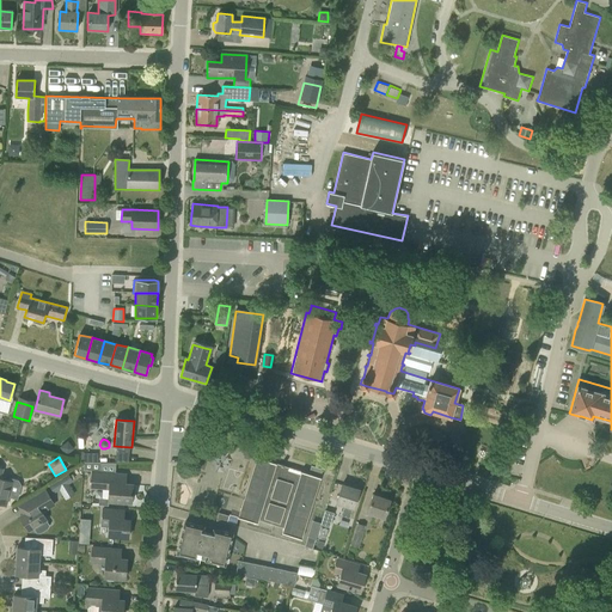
[(281,465),(256,457),(238,518),(257,524),(258,520),(282,527),(281,532),(301,539),(320,477),(308,473),(285,466),(285,465),(281,464),(281,465)]
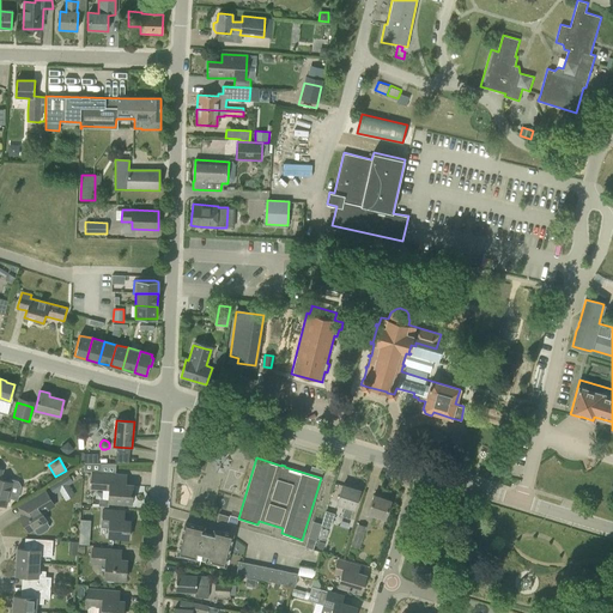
[(309,474),(321,478),(323,469),(311,466),(309,474)]
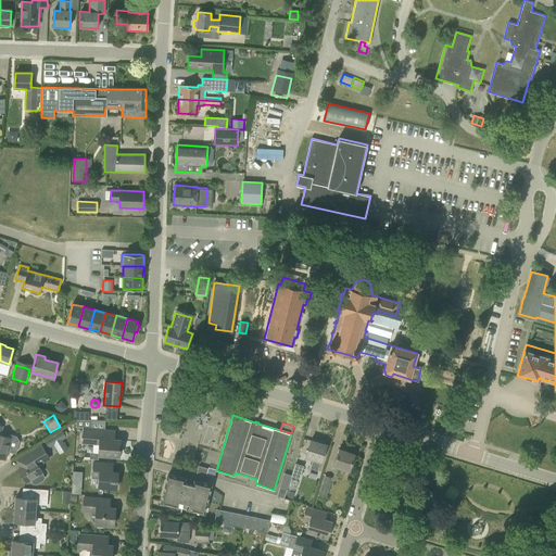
[(10,434),(9,437),(1,434),(3,426),(0,425),(0,456),(4,458),(7,451),(15,454),(20,441),(16,437),(10,434)]
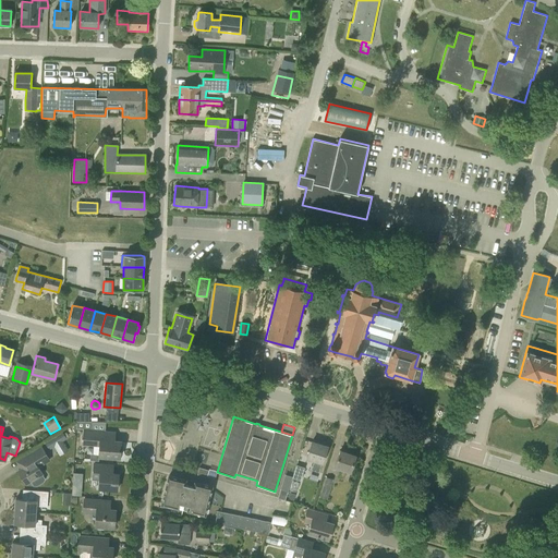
[(119,458),(121,441),(114,440),(114,433),(83,431),(82,447),(99,448),(98,457),(119,458)]
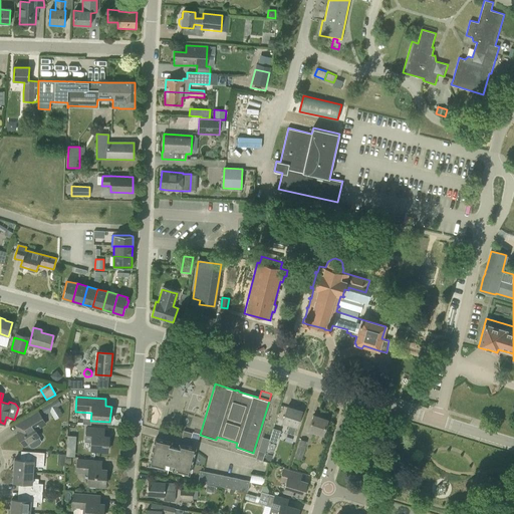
[(57,399),(47,405),(38,410),(38,411),(42,417),(50,412),(55,420),(62,416),(57,407),(61,405),(57,399)]
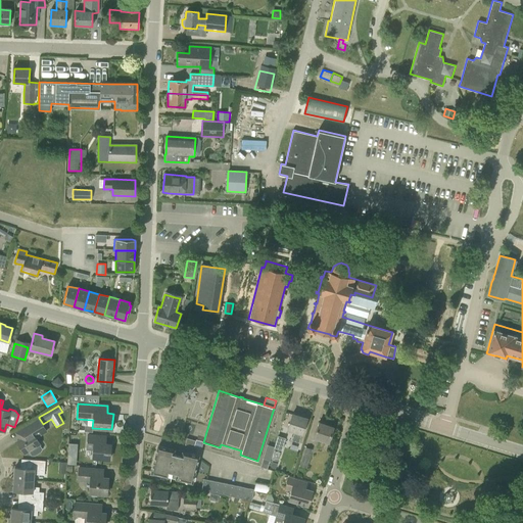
[(292,414),(287,430),(294,432),(292,440),(298,442),(301,434),(306,419),(292,414)]
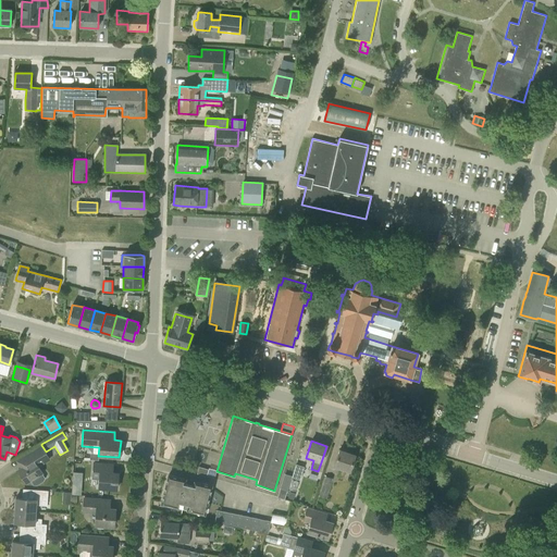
[(36,448),(20,458),(15,460),(20,468),(17,469),(25,482),(31,480),(33,485),(37,485),(44,481),(45,478),(41,473),(42,472),(39,467),(51,460),(46,452),(41,445),(36,448)]
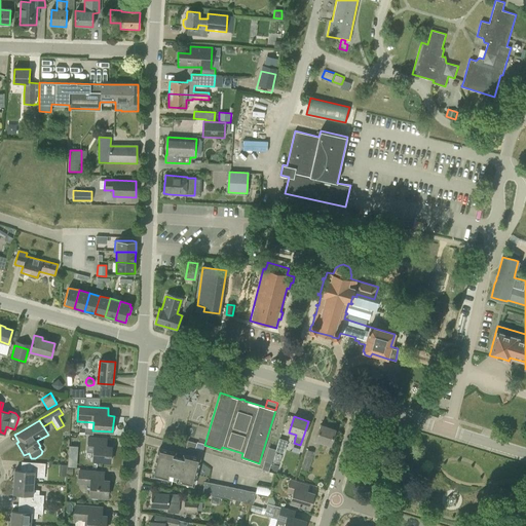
[(318,450),(328,453),(330,445),(335,429),(321,424),(315,440),(322,442),(318,450)]
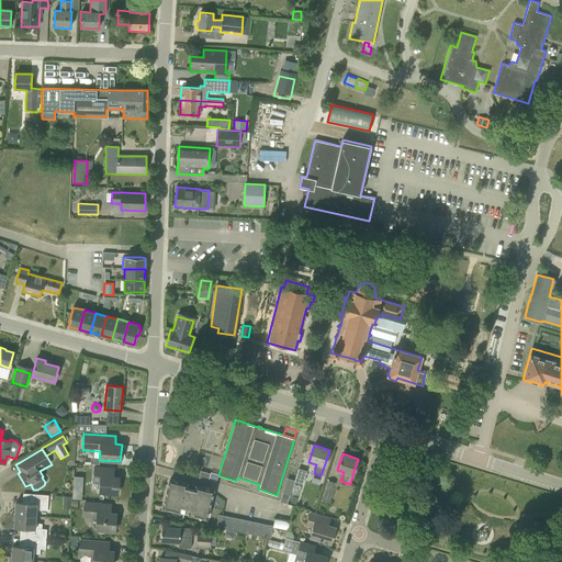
[(402,463),(400,472),(405,474),(409,475),(413,467),(407,465),(402,463)]
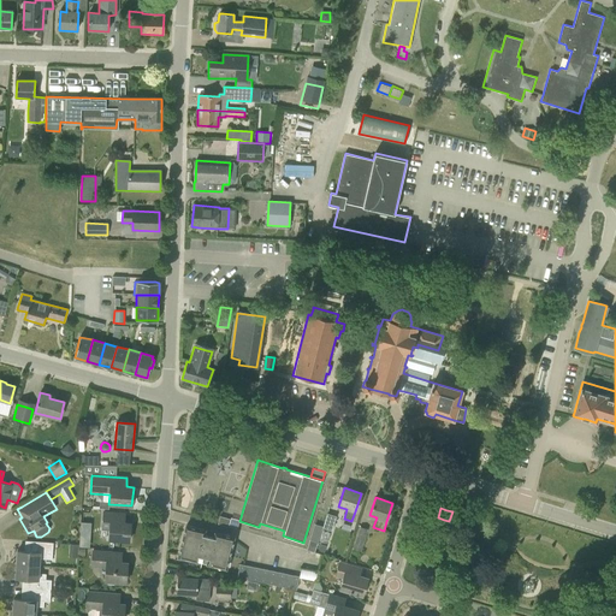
[(129,542),(130,522),(125,522),(126,514),(104,511),(102,531),(110,532),(108,540),(129,542)]
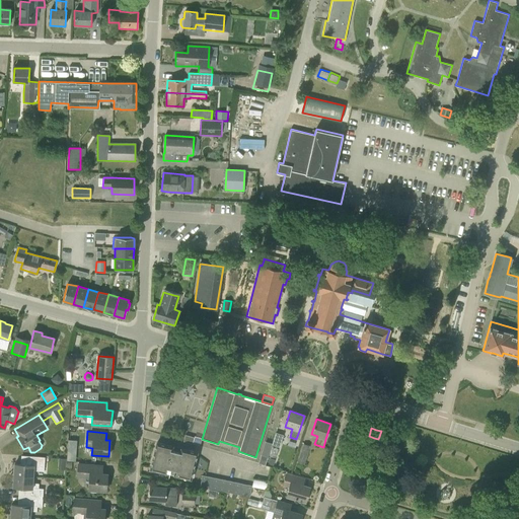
[(279,447),(283,435),(275,432),(272,444),(271,445),(279,447)]
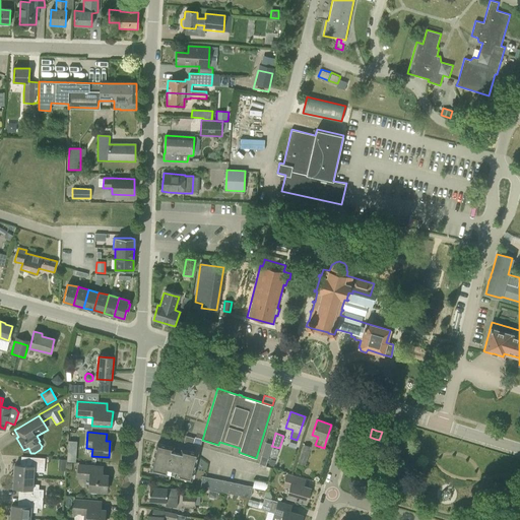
[(194,438),(186,436),(184,442),(192,445),(194,438)]
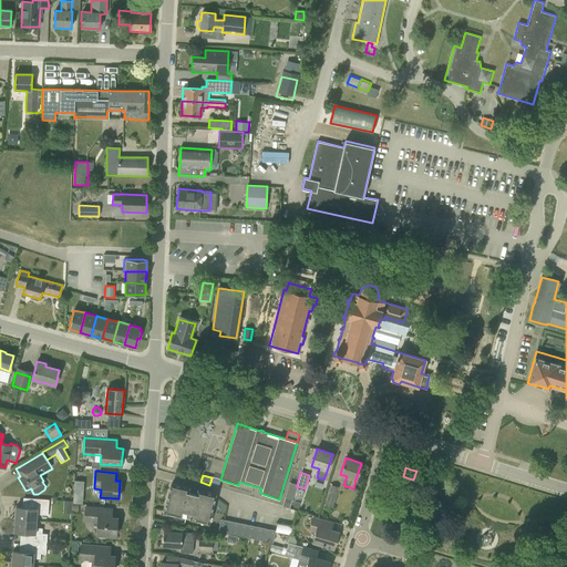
[(84,481),(74,481),(74,488),(83,490),(84,481)]
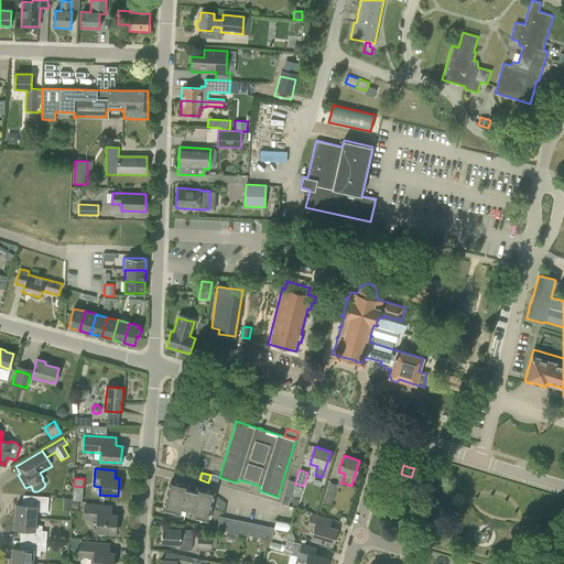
[(196,491),(185,489),(186,485),(171,480),(163,509),(180,512),(181,508),(192,510),(191,516),(206,519),(214,491),(197,487),(196,491)]
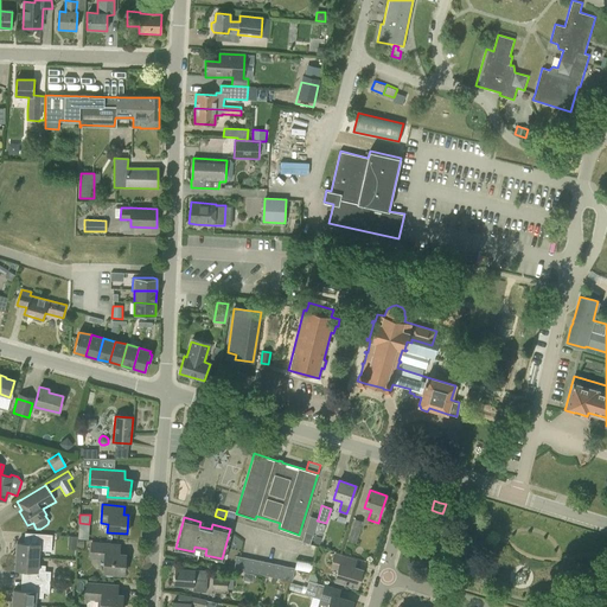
[(302,542),(310,544),(317,521),(318,519),(311,517),(302,542)]
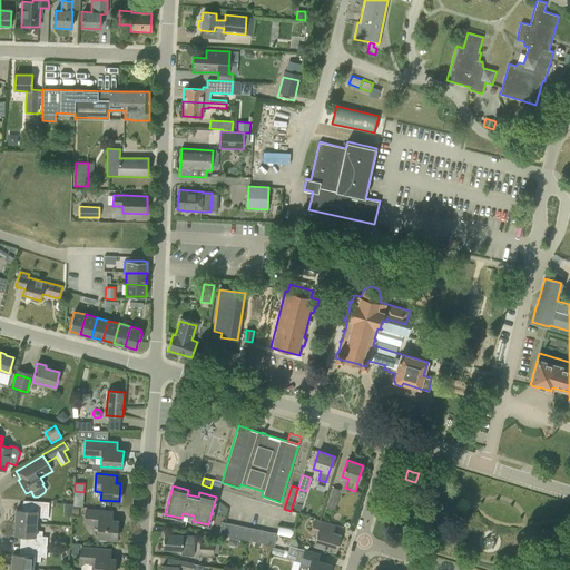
[(326,508),(334,510),(340,490),(333,488),(326,508)]
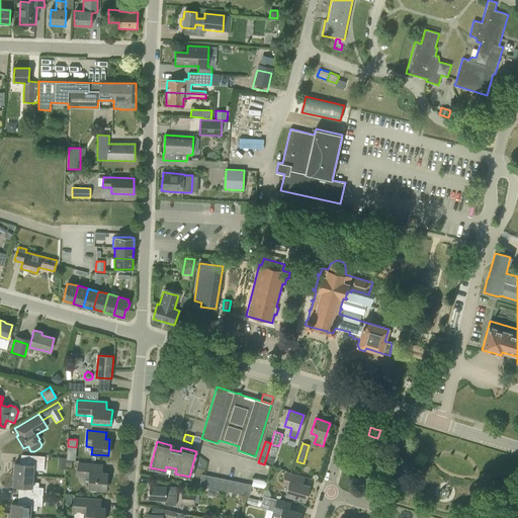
[(67,452),(67,459),(75,460),(76,453),(67,452)]
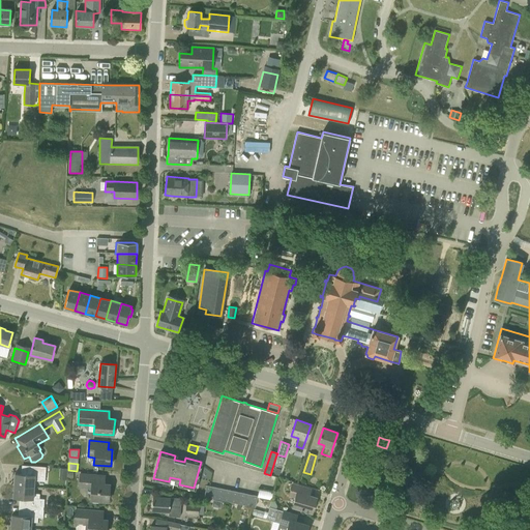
[(13,484),(33,487),(34,481),(40,481),(45,481),(46,466),(32,465),(31,474),(15,473),(13,484)]
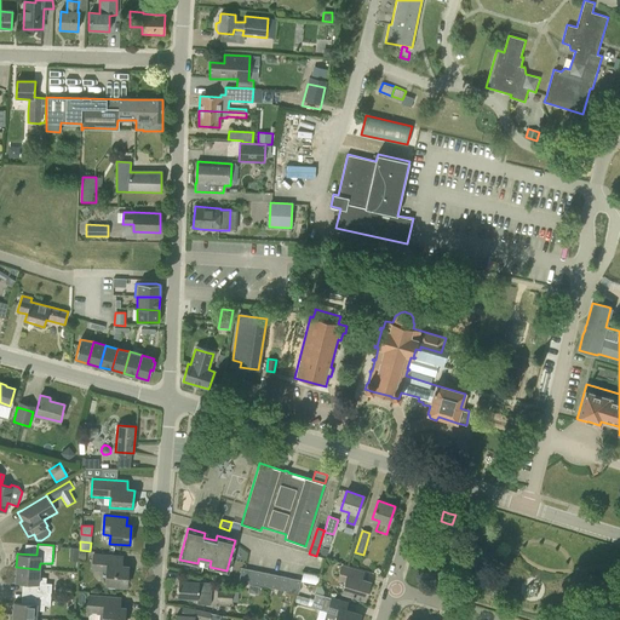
[(126,587),(127,567),(122,567),(124,557),(93,555),(92,573),(107,574),(105,585),(126,587)]
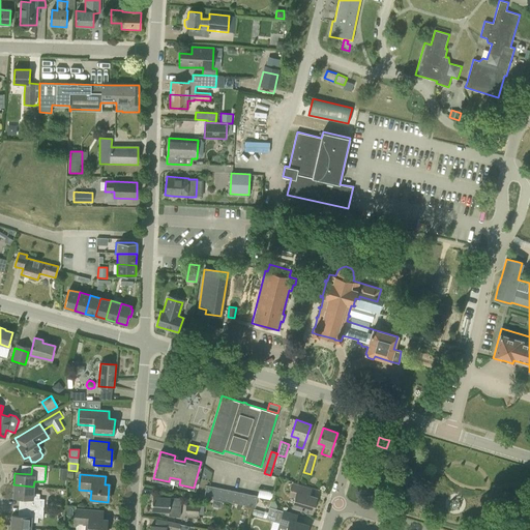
[(312,513),(316,498),(310,496),(312,489),(292,482),(288,496),(295,498),(292,507),(312,513)]
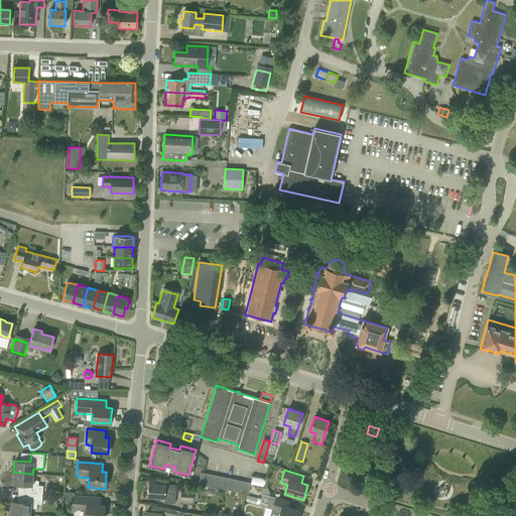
[(38,481),(32,481),(32,474),(13,472),(12,483),(18,484),(18,493),(42,495),(43,486),(38,486),(38,481)]
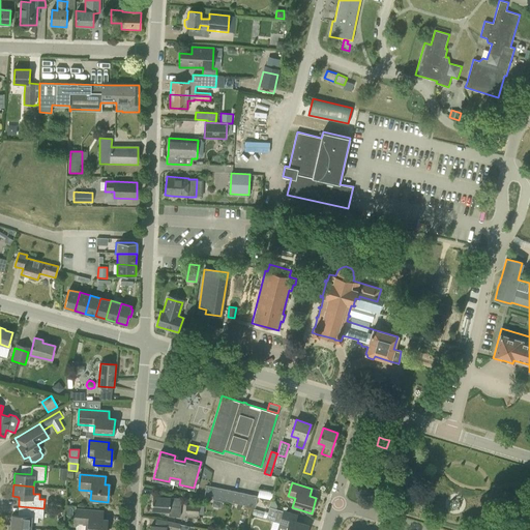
[(255,507),(257,496),(206,486),(204,497),(255,507)]
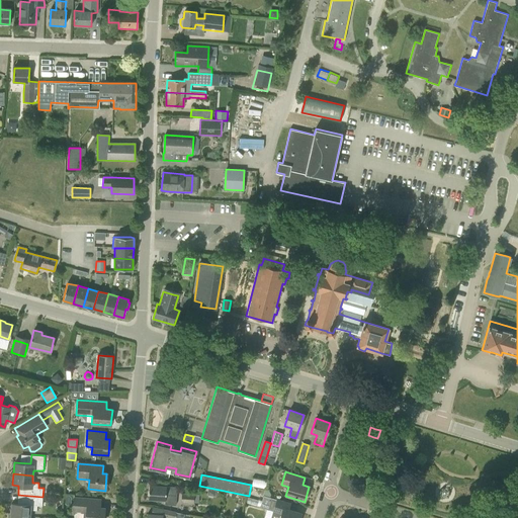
[(149,499),(166,500),(166,498),(173,498),(173,495),(176,495),(177,487),(173,487),(173,488),(167,487),(149,486),(149,499)]
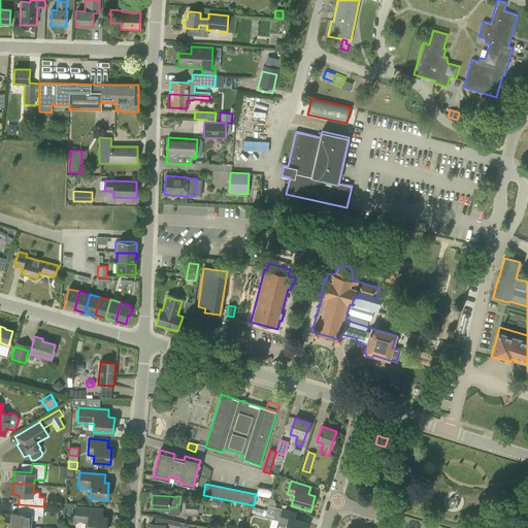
[(197,513),(198,503),(185,502),(185,512),(197,513)]
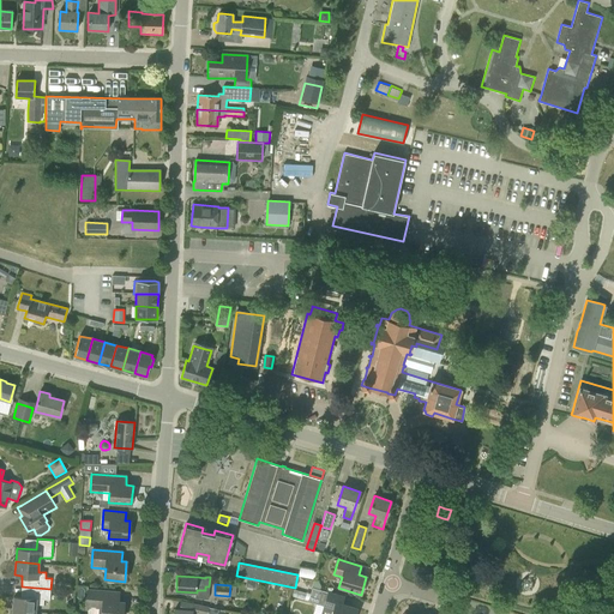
[(12,609),(36,612),(36,605),(43,606),(44,600),(49,600),(50,589),(22,587),(20,596),(13,596),(12,609)]
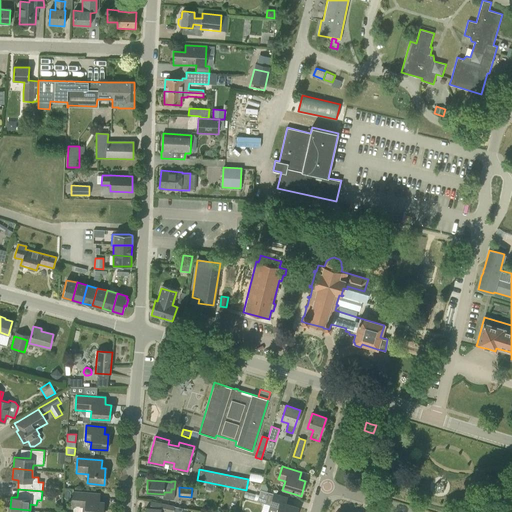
[(296,511),(297,508),(285,504),(287,497),(273,493),(260,490),(258,497),(265,500),(264,504),(269,505),(269,506),(278,509),(276,511),(296,511)]
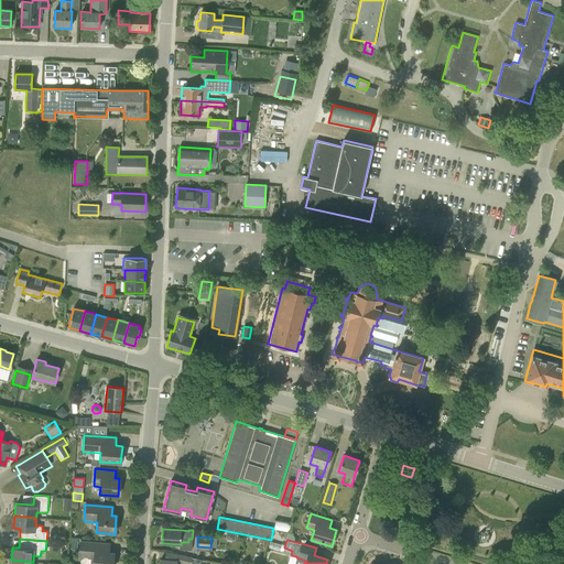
[(111,563),(114,553),(110,553),(110,544),(80,542),(79,557),(94,559),(93,563),(111,563)]
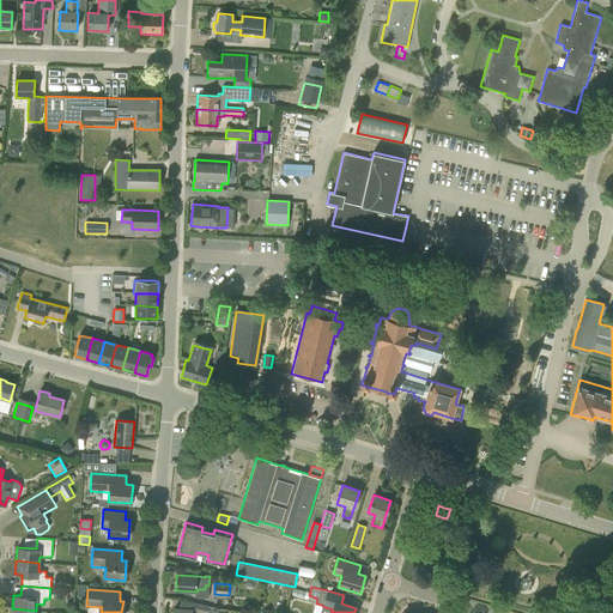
[(174,608),(173,612),(225,612),(224,610),(208,606),(180,600),(178,610),(174,608)]
